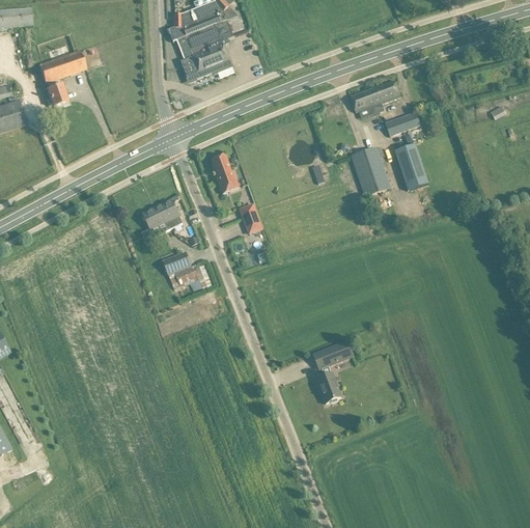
[(169,29),(168,30),(172,42),(173,42),(173,40),(176,39),(184,59),(180,60),(187,78),(188,78),(187,76),(193,74),(194,75),(195,75),(194,73),(214,64),(217,73),(232,66),(223,44),(227,43),(225,38),(233,35),(226,20),(236,16),(228,6),(229,5),(224,0),(214,0),(214,1),(182,14),(183,27),(174,27),(175,30),(170,32),(169,29)]
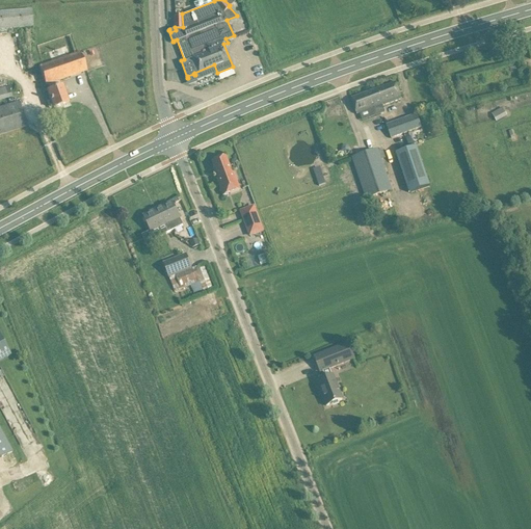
[(0,27),(32,25),(31,6),(0,8),(0,27)]
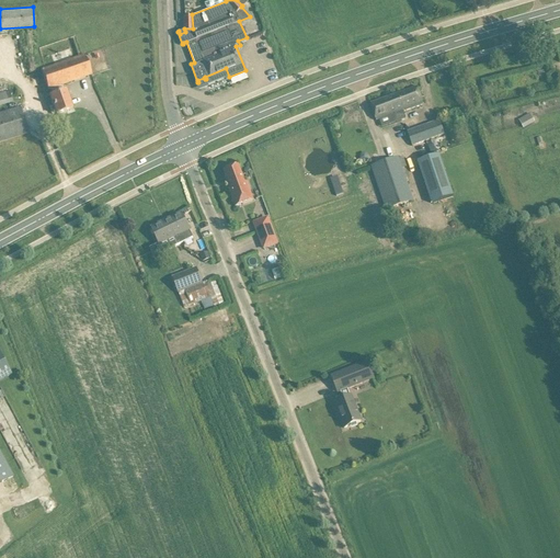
[(193,29),(192,14),(183,14),(184,29),(193,29)]
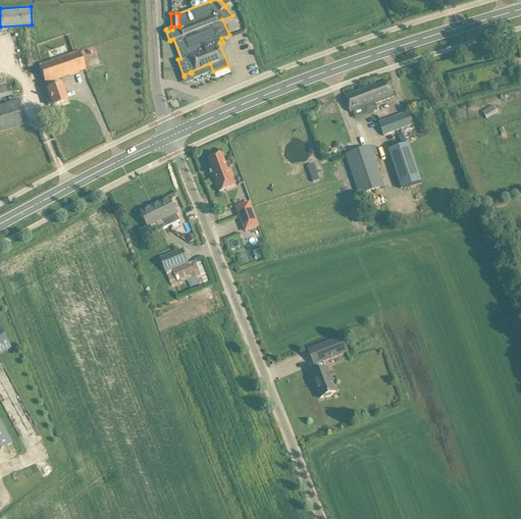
[(48,87),(46,88),(52,104),(66,99),(60,83),(59,83),(57,76),(85,67),(77,48),(37,62),(44,82),(46,81),(48,87)]
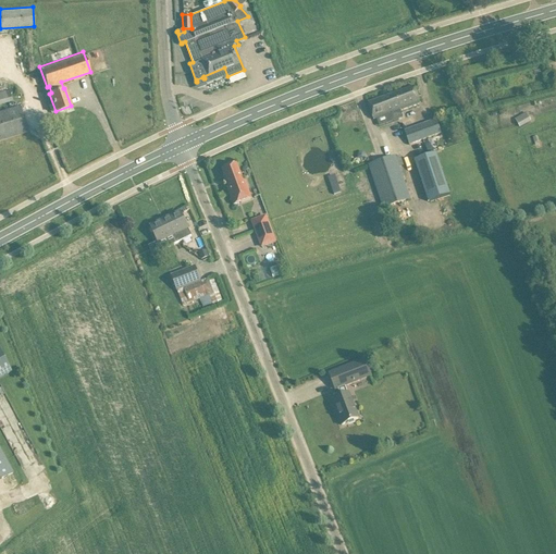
[(367,99),(367,100),(373,118),(375,117),(400,107),(400,108),(420,101),(419,100),(414,84),(367,99)]
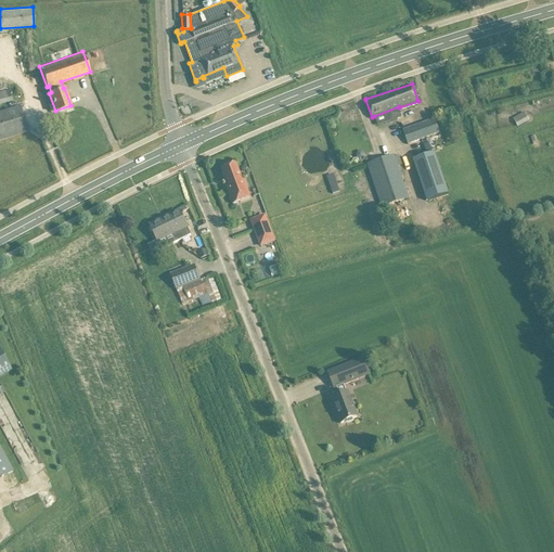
[(0,102),(12,99),(9,88),(0,89),(0,102)]
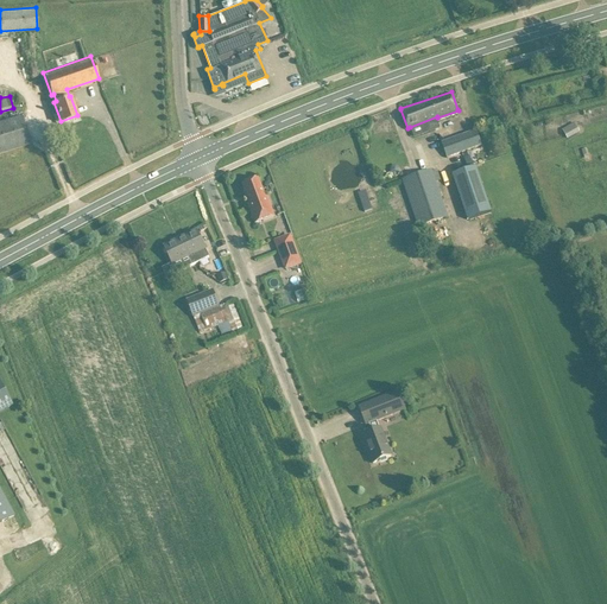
[(0,150),(30,141),(20,114),(0,120),(0,150)]
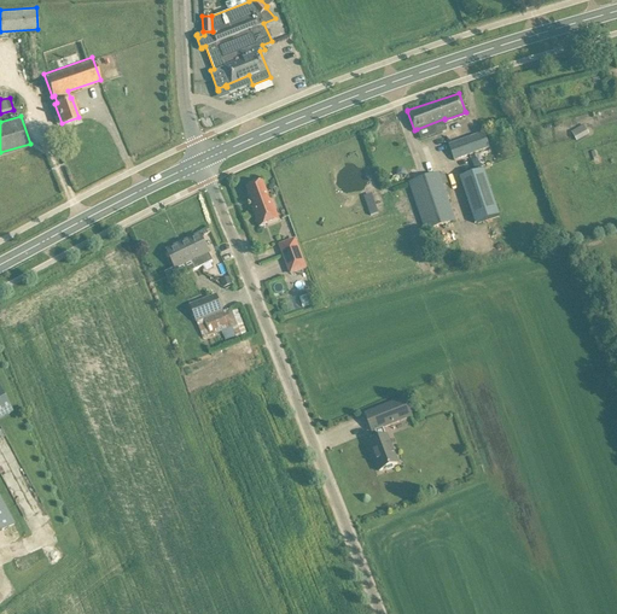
[(583,122),(571,129),(576,138),(588,130),(583,122)]
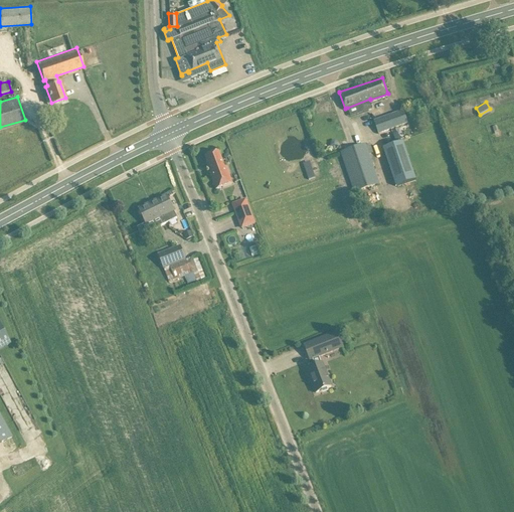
[(378,132),(407,121),(402,108),(373,119),(378,132)]
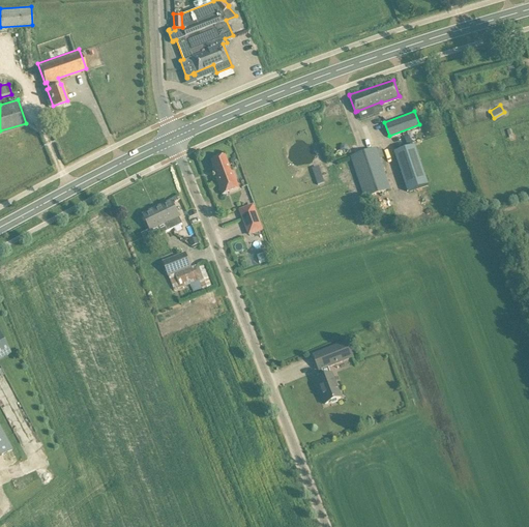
[(414,143),(393,150),(407,189),(428,182),(414,143)]
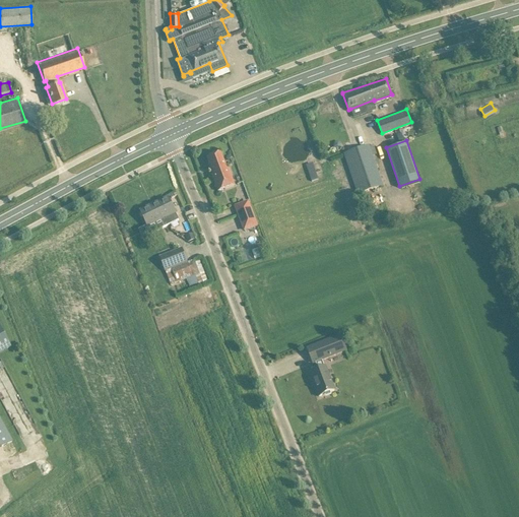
[(372,151),(369,143),(342,151),(357,193),(382,184),(373,155),(372,151)]
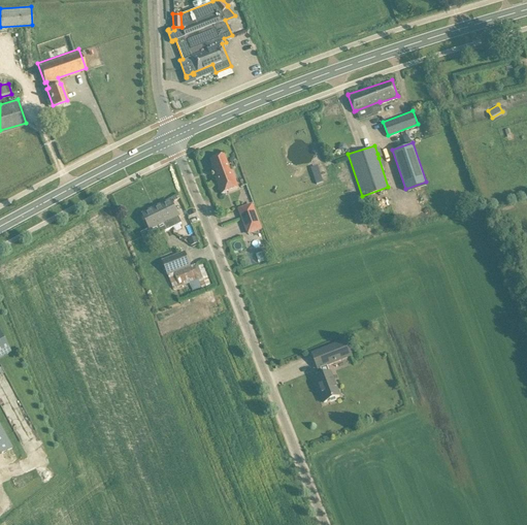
[(221,192),(237,186),(231,169),(232,169),(232,168),(230,169),(224,153),(209,158),(216,174),(213,175),(213,176),(215,175),(221,192)]
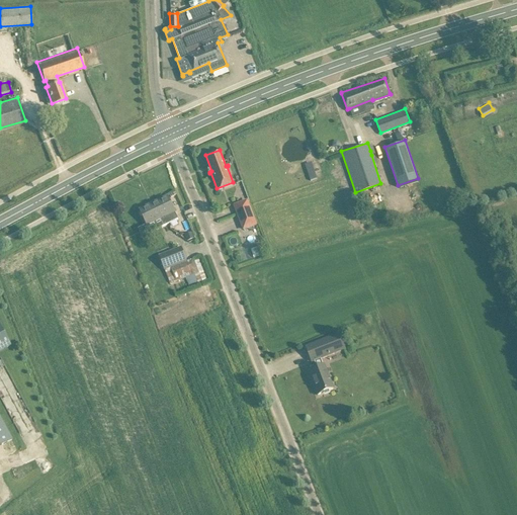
[(313,160),(307,162),(311,177),(317,176),(313,160)]
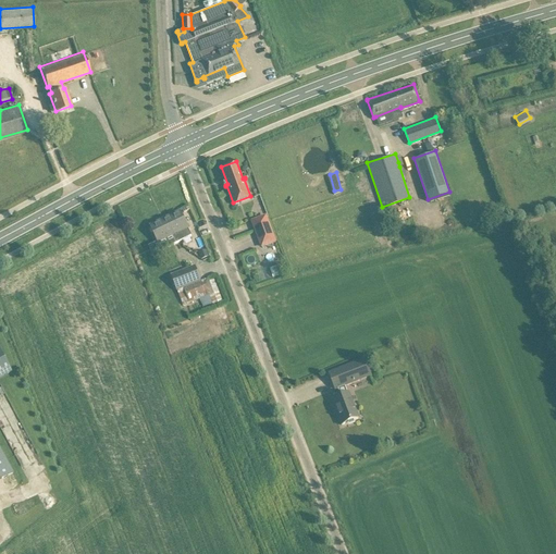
[(150,224),(156,235),(161,247),(190,233),(180,210),(165,217),(167,218),(160,221),(159,220),(150,224)]
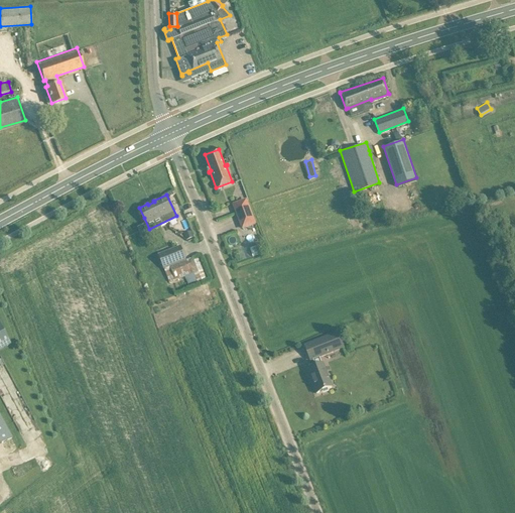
[(254,222),(245,199),(245,198),(233,203),(242,226),(254,222)]
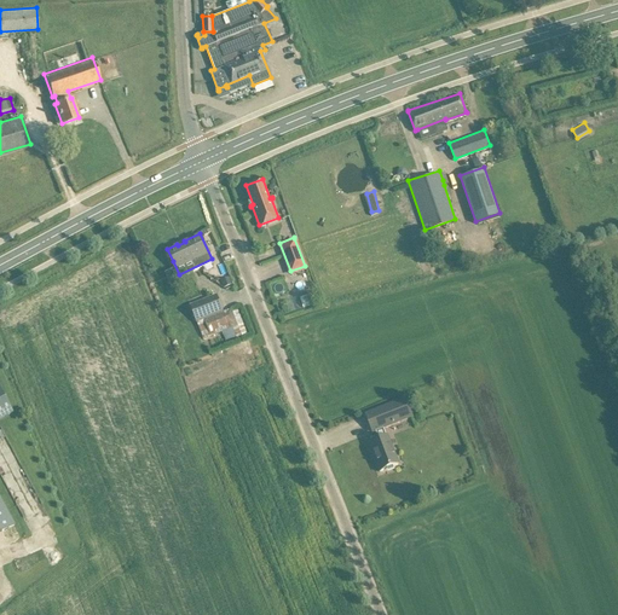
[(229,276),(221,279),(225,286),(232,283),(229,276)]
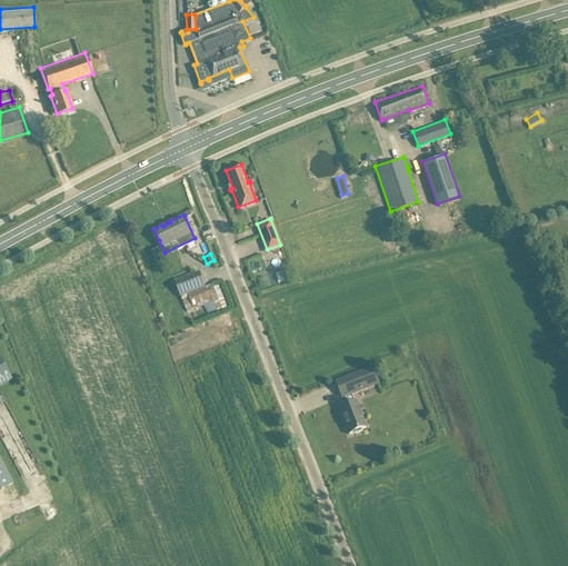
[(198,270),(175,279),(180,294),(186,309),(212,299),(217,309),(227,306),(218,284),(209,287),(205,288),(203,285),(198,270)]
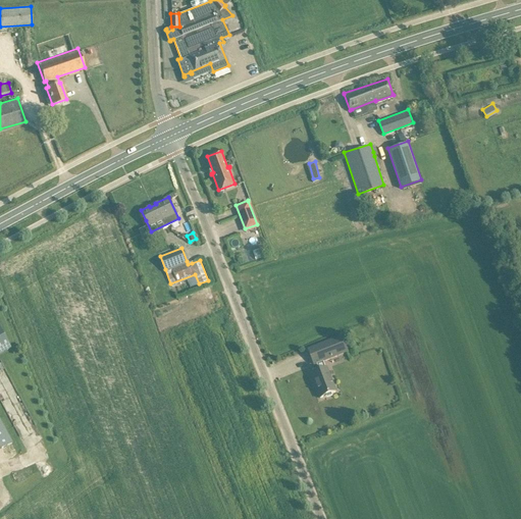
[(0,350),(9,346),(1,330),(0,328),(0,350)]
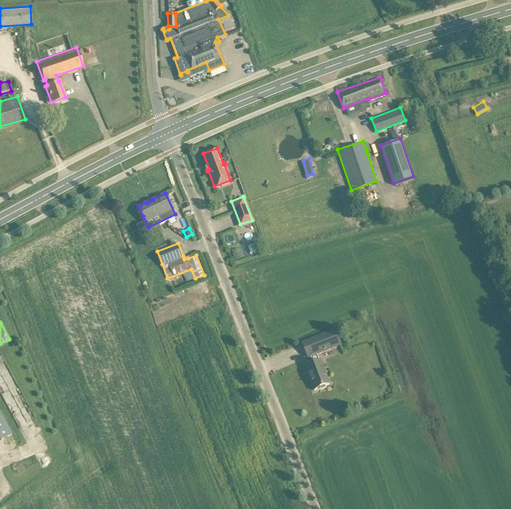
[(339,343),(334,328),(302,341),(308,355),(310,354),(313,362),(304,365),(308,376),(310,375),(315,387),(313,388),(328,383),(319,359),(318,360),(315,352),(339,343)]
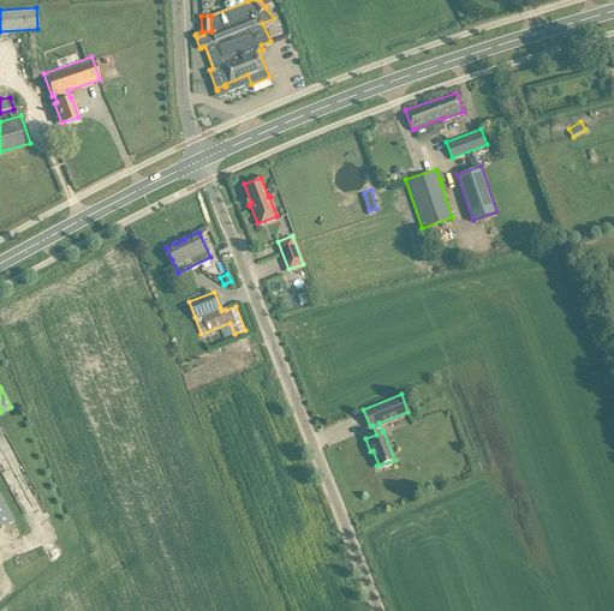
[(0,526),(13,519),(0,495),(0,526)]
